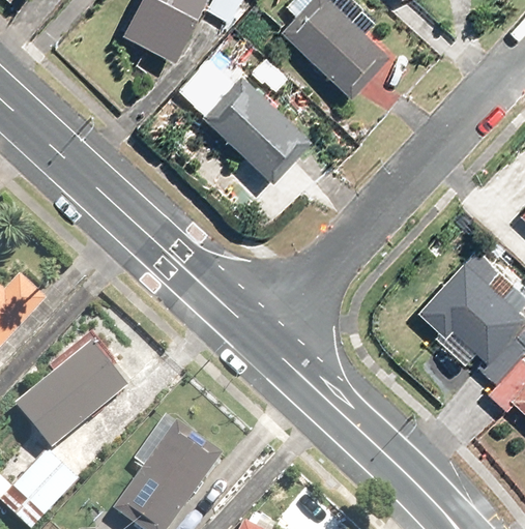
[(207,0),(140,0),(121,36),(174,64),(207,0)]
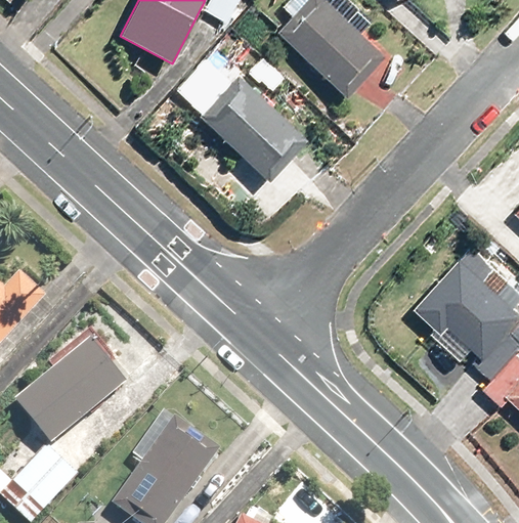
[(387,57),(325,0),(308,0),(277,33),(349,98),(387,57)]
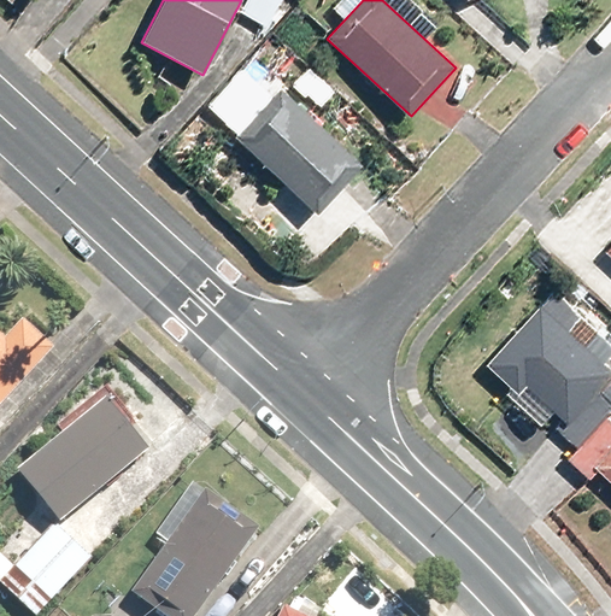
[(362,166),(282,89),(235,138),(316,215),(362,166)]
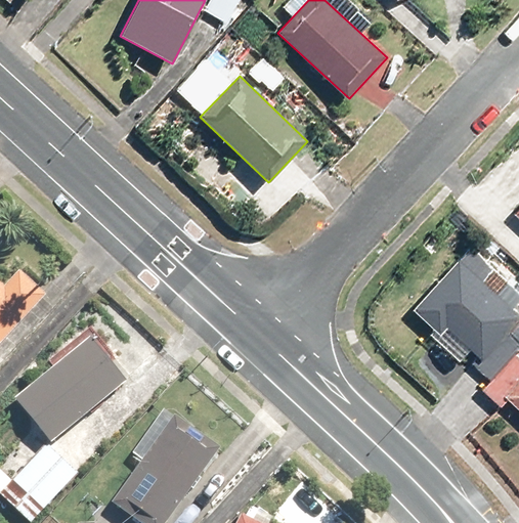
[(445,338),(451,329),(483,362),(515,317),(457,253),(418,308),(445,338)]
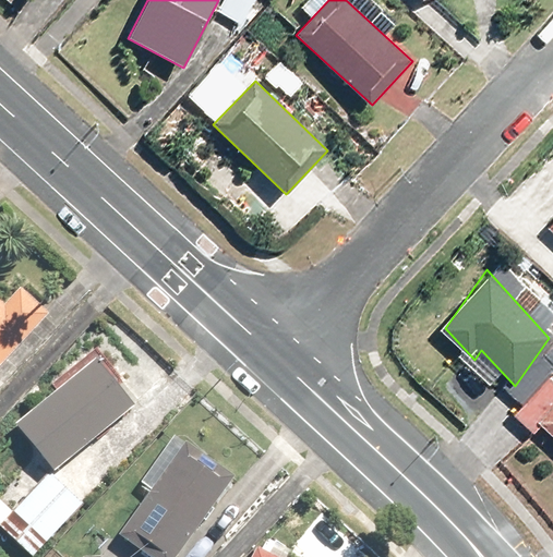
[(4,309),(0,304),(0,368),(48,316),(21,291),(4,309)]
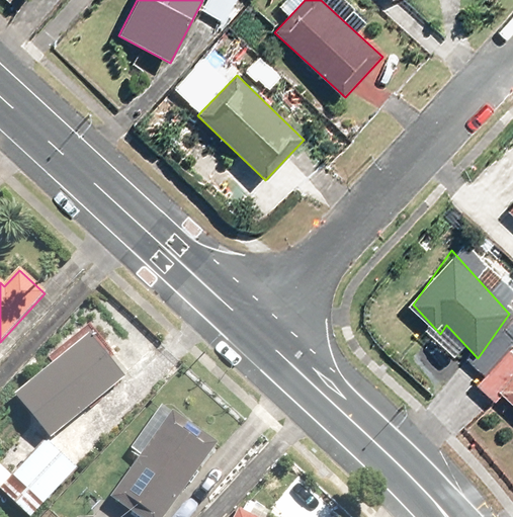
[(50,441),(124,378),(88,335),(13,398),(50,441)]
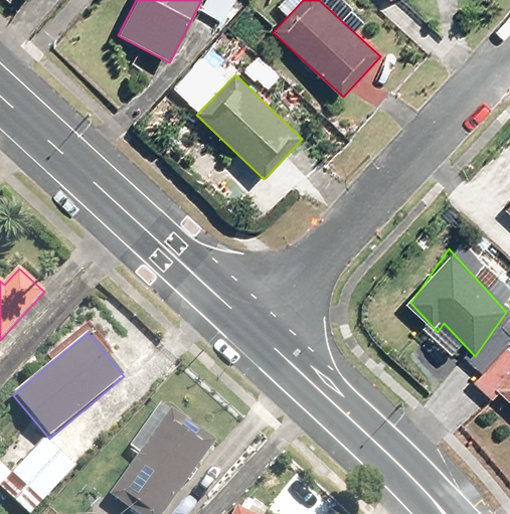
[(509,352),(486,378),(509,400),(509,352)]
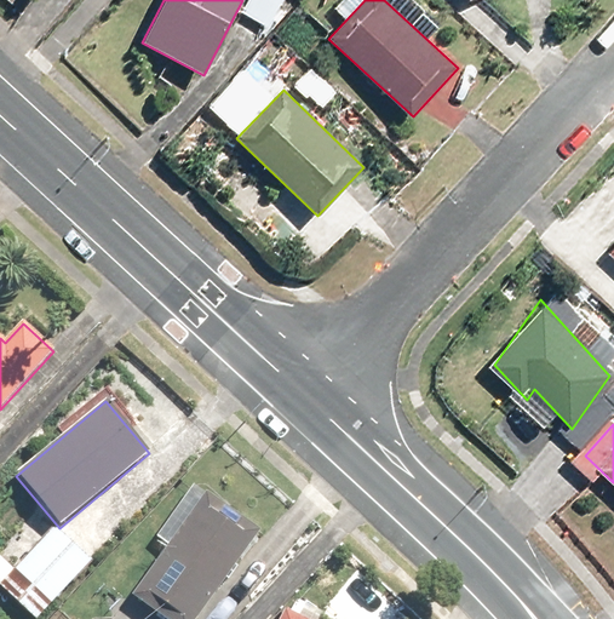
[(195,618),(260,529),(207,492),(131,597),(161,618),(195,618)]
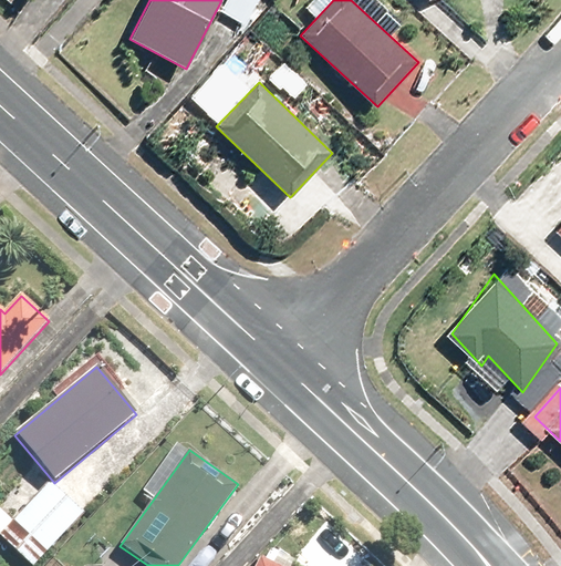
[(55,485),(2,538),(30,565),(38,565),(86,517),(55,485)]
